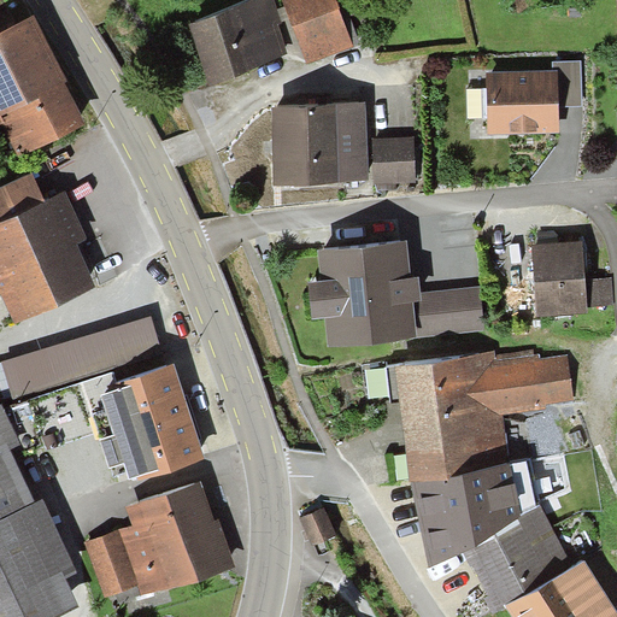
[(325,0),(291,0),(282,4),(304,62),(344,47),(325,0)]
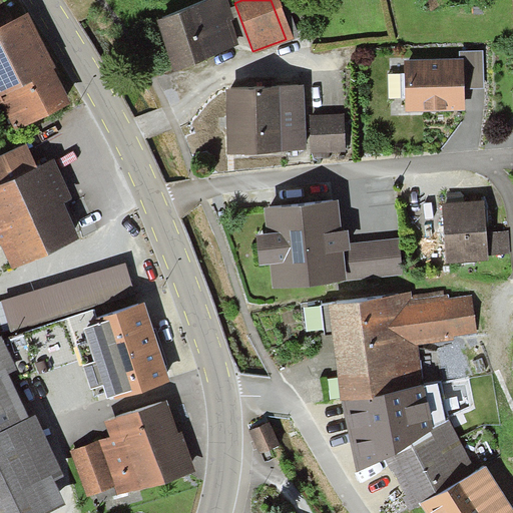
[(219,2),(157,23),(174,72),(236,51),(219,2)]
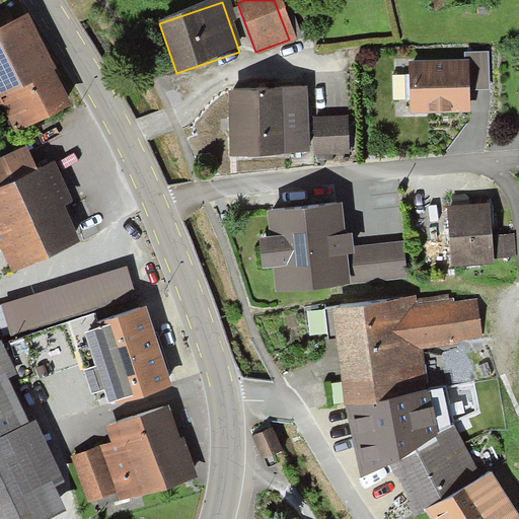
[(24,23),(0,33),(0,103),(13,134),(63,113),(24,23)]
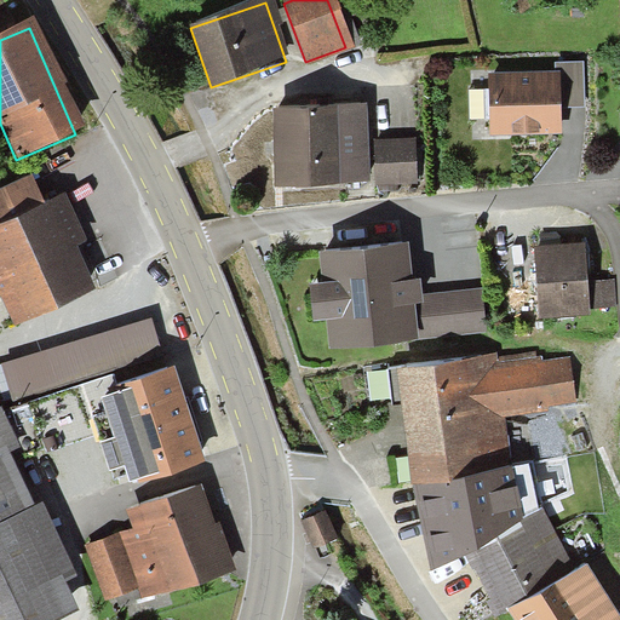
[(554,76),(556,108),(580,107),(578,65),(554,67),(554,76)]
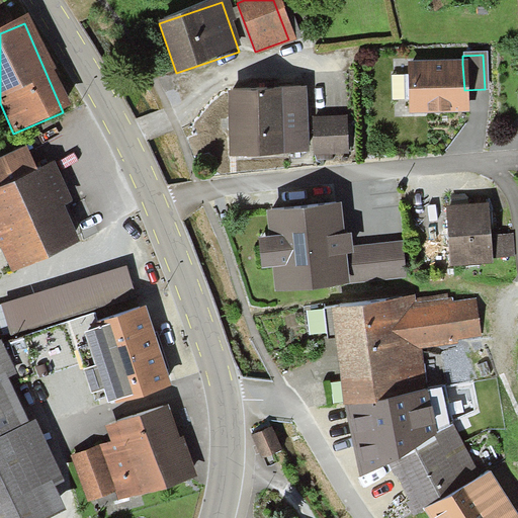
[(462,64),(410,67),(413,115),(465,112),(464,90),(462,64)]
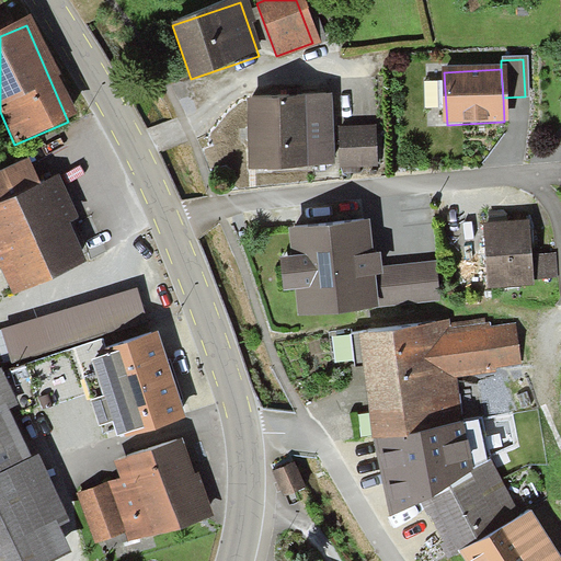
[(294,95),(248,99),(250,168),(336,163),(333,93),(294,95)]
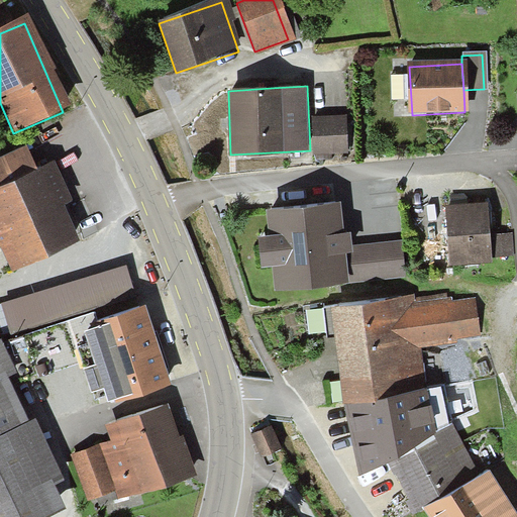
[(346,114),(312,116),(314,152),(348,150),(346,114)]
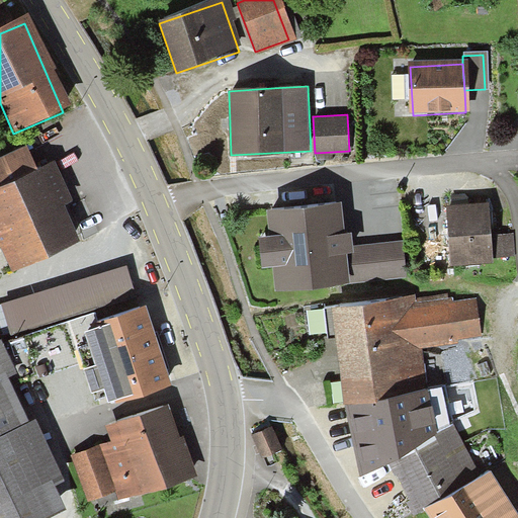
[(0,191),(33,176),(24,156),(0,166),(0,191)]
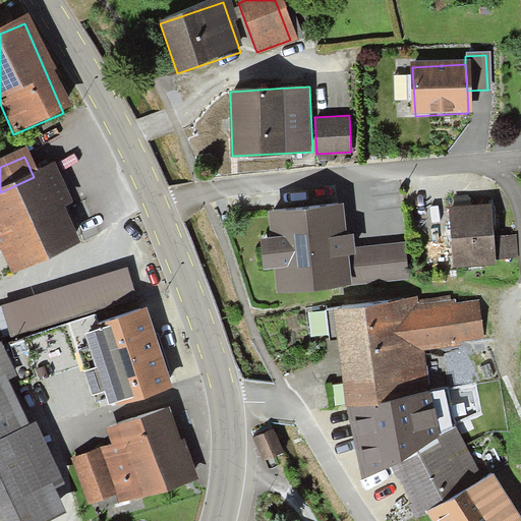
[(0,192),(0,244),(11,270),(74,241),(59,207),(64,204),(49,171),(34,177),(0,192)]
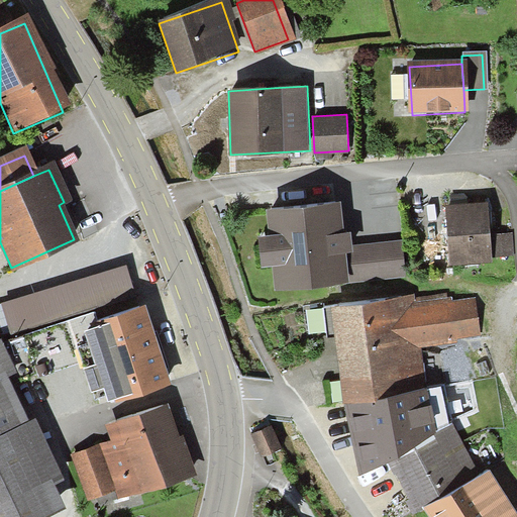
[(447,204),(452,266),(493,263),(492,256),(491,233),(488,201),(447,204)]
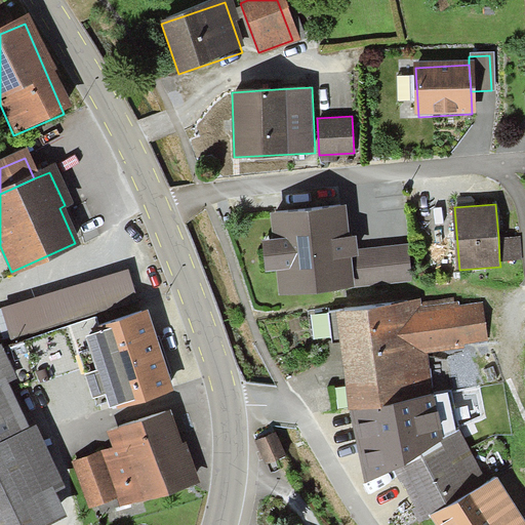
[(346,208),(272,213),(274,238),(264,239),(267,274),(279,273),(281,291),(410,280),(407,246),(358,250),(357,237),(349,238),(347,221),(346,208)]
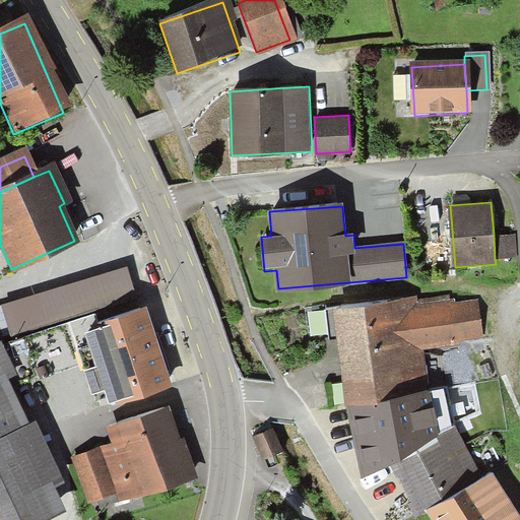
[(494,235),(495,258),(518,256),(516,234),(494,235)]
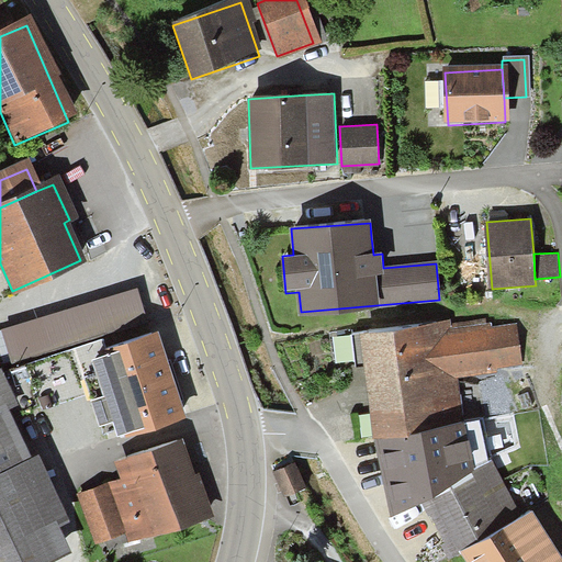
[(25,364),(144,326),(132,289),(2,330),(14,368),(25,364)]
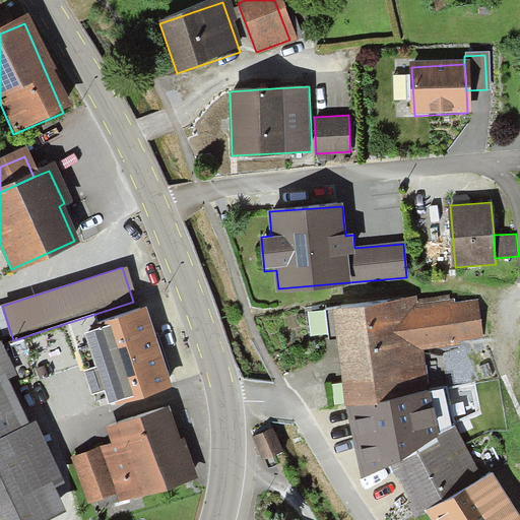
[(334,311),(344,406),(347,406),(429,391),(424,348),(462,343),(461,339),(483,336),(479,300),(456,302),(455,299),(451,299),(450,296),(417,301),(416,296),(334,311)]
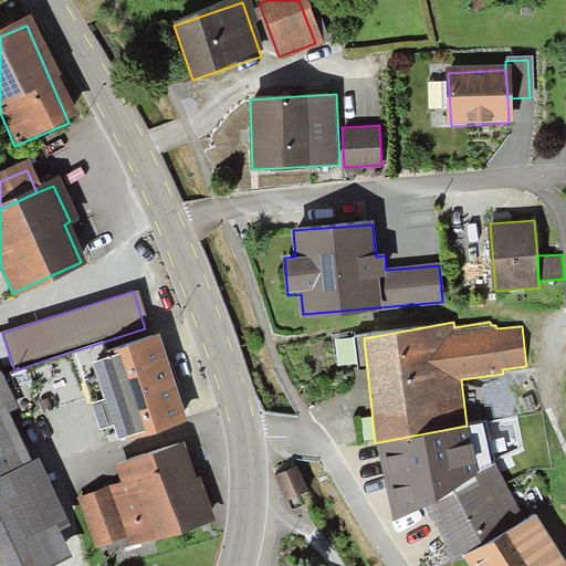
[(184,419),(154,326),(145,328),(25,367),(41,412),(88,397),(97,425),(109,420),(116,440),(184,419)]
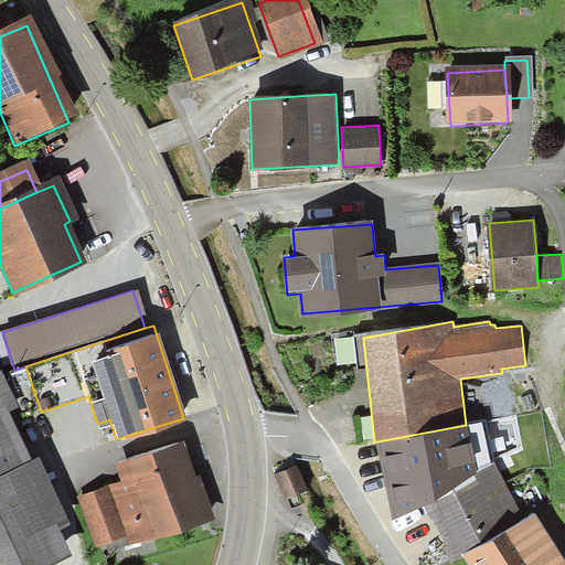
[(347,364),(364,361),(362,338),(343,340),(347,364)]
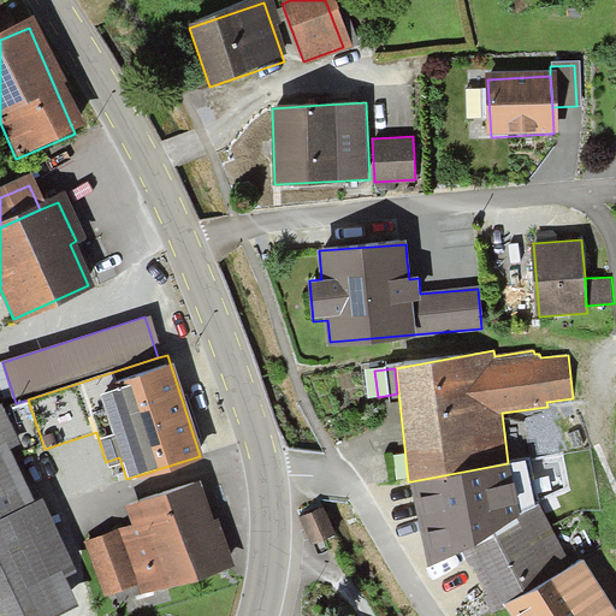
[(0,525),(34,509),(9,454),(16,451),(0,418),(0,525)]
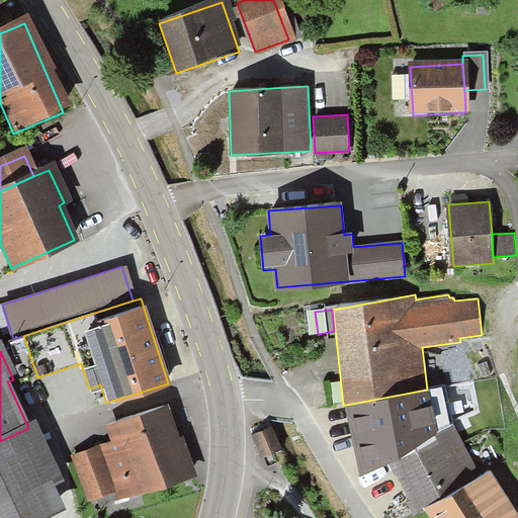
[(346,405),(360,476),(390,463),(451,425),(442,386),(427,390),(346,405)]
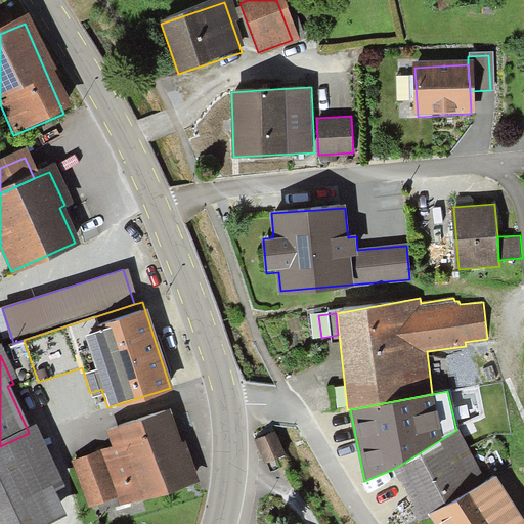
[(118,497),(122,509),(194,481),(169,415),(112,436),(116,447),(73,463),(89,508),(118,497)]
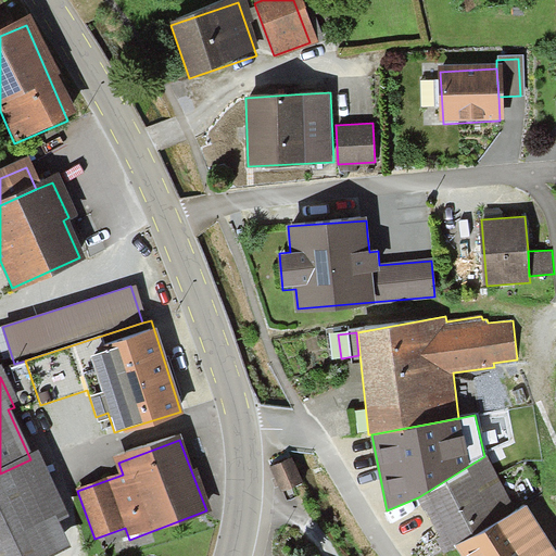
[(484,456),(418,497),(450,551),(456,546),(518,510),(487,454),(484,456)]
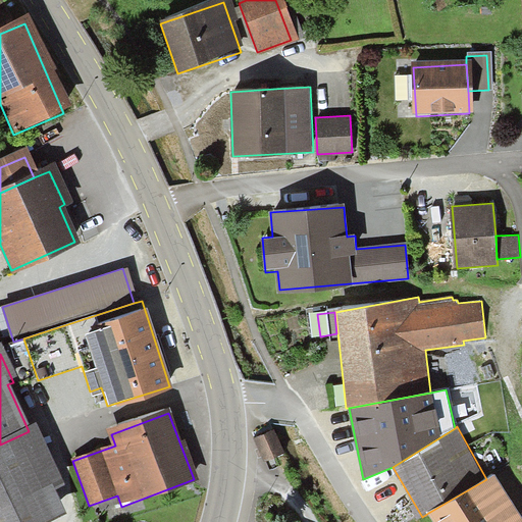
[(0,445),(0,521),(43,521),(57,516),(46,490),(54,487),(29,431),(0,445)]
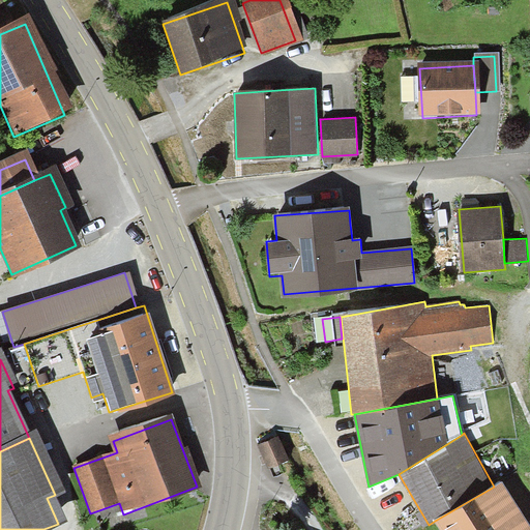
[(275,440),(260,447),(269,467),(285,460),(275,440)]
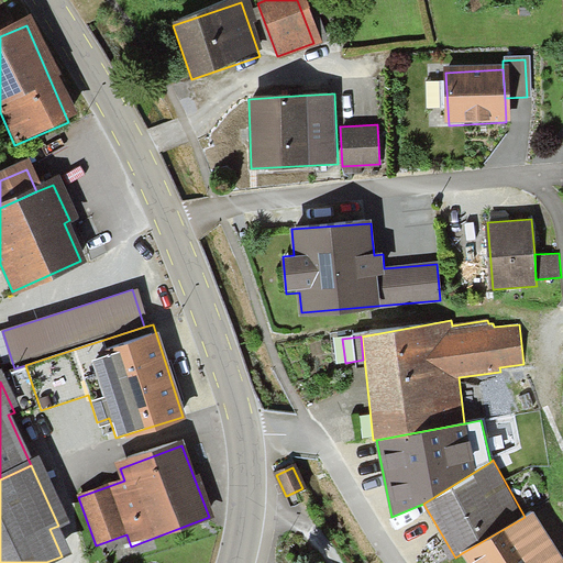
[(525,517),(462,553),(467,562),(562,562),(562,555),(536,511),(525,517)]
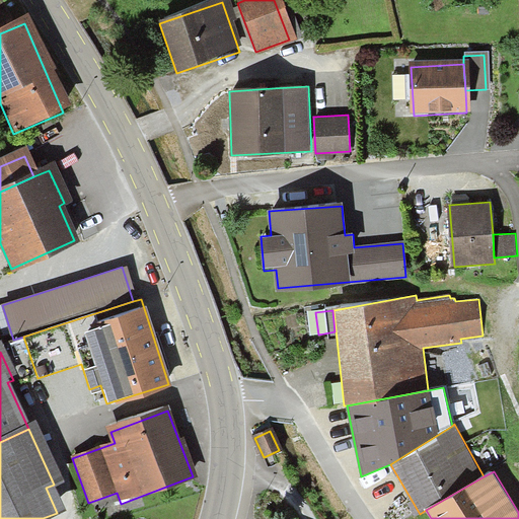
All buildings are outlined.
